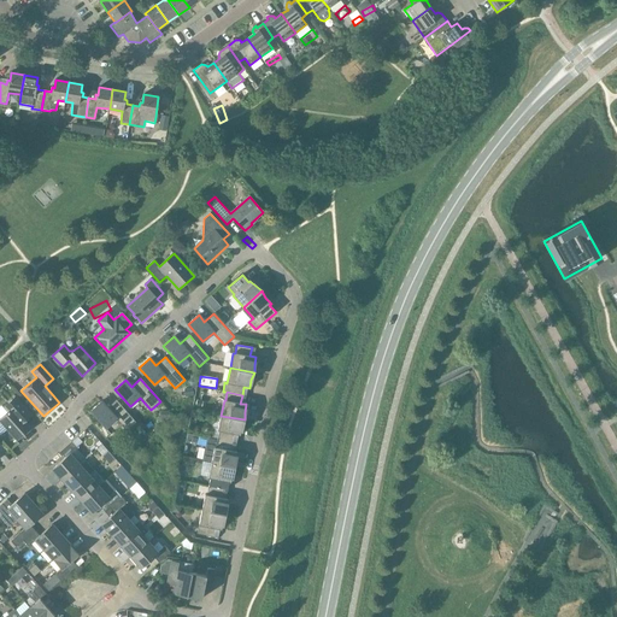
[(9,412),(0,418),(0,421),(17,440),(31,427),(27,422),(34,417),(16,397),(4,407),(9,412)]
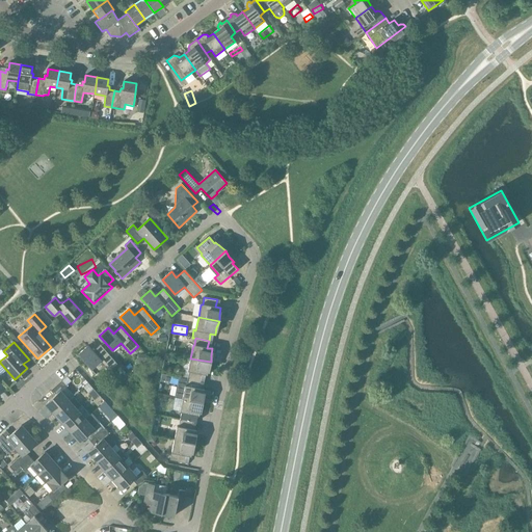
[(109,372),(117,365),(100,345),(92,352),(87,346),(78,354),(90,369),(100,362),(109,372)]
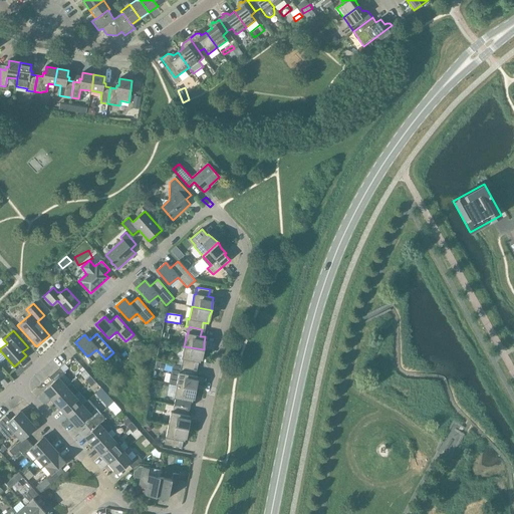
[(204,349),(184,346),(182,358),(183,359),(182,365),(194,368),(195,361),(200,362),(201,355),(204,349)]
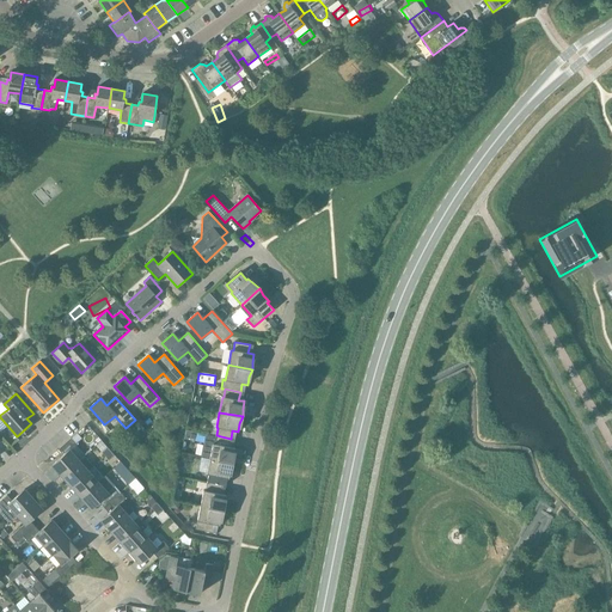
[(231,439),(216,435),(206,434),(201,457),(209,459),(233,464),(233,456),(234,448),(230,447),(231,439)]
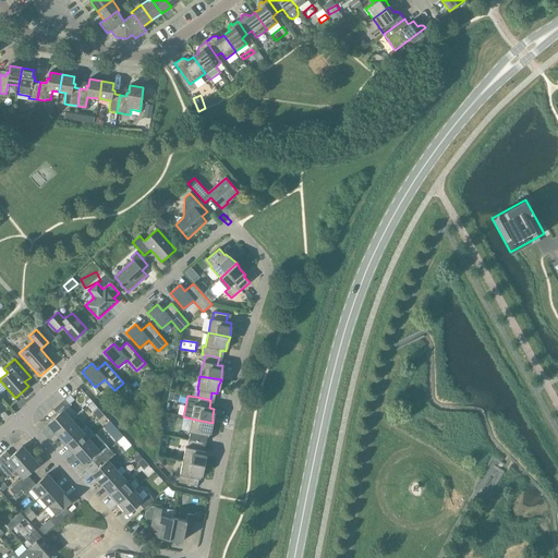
[(64,399),(55,409),(59,414),(48,424),(57,434),(72,421),(63,411),(70,405),(64,399)]
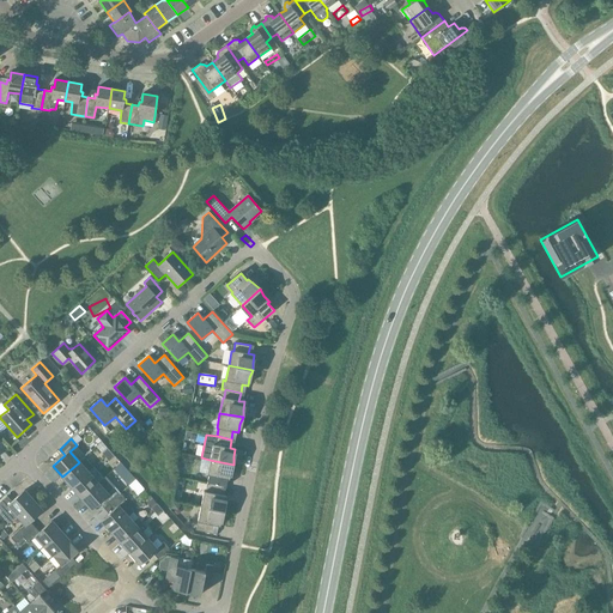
[(234,465),(210,460),(207,474),(208,475),(207,484),(222,486),(224,478),(229,479),(231,472),(234,465)]
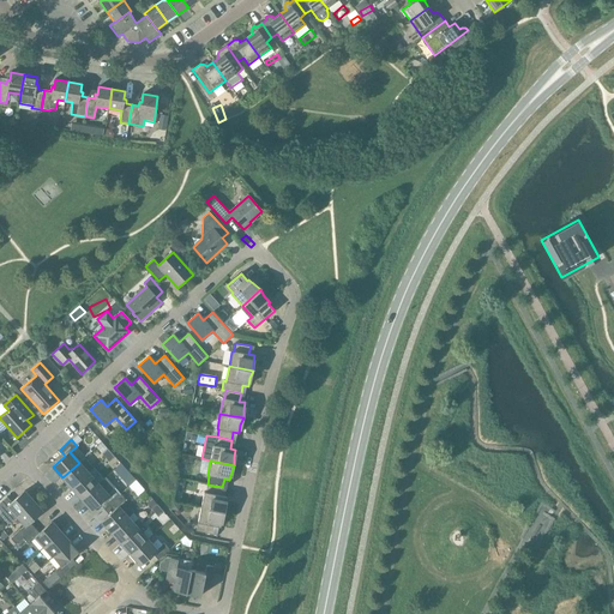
[(84,468),(79,463),(62,477),(72,488),(94,469),(89,463),(84,468)]
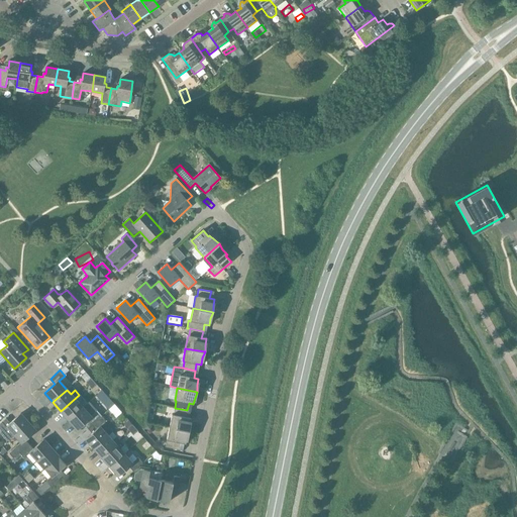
[(69,420),(83,408),(87,404),(79,395),(61,411),(69,420)]
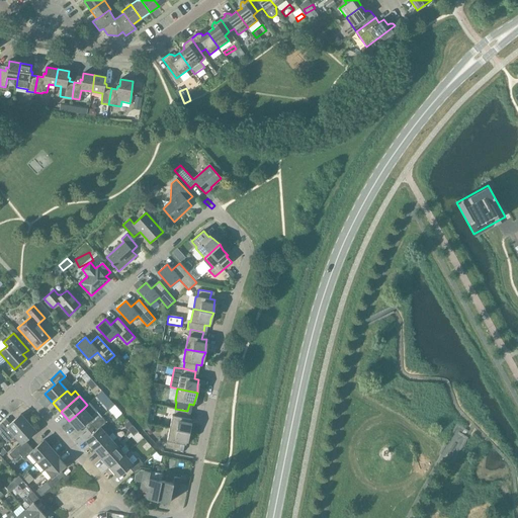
[(99,413),(109,408),(104,398),(94,403),(99,413)]
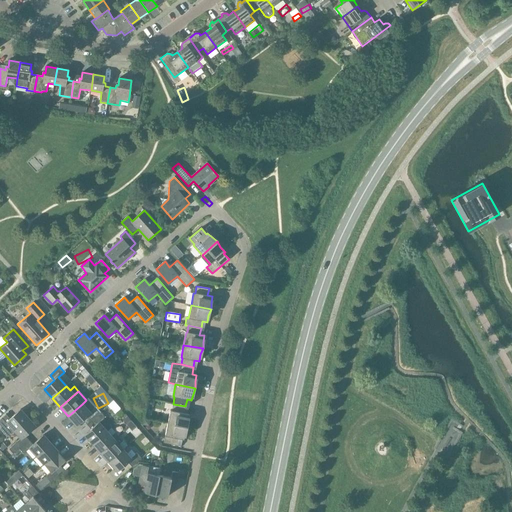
[(86,400),(82,404),(68,416),(76,425),(86,416),(91,421),(100,412),(88,398),(86,400)]
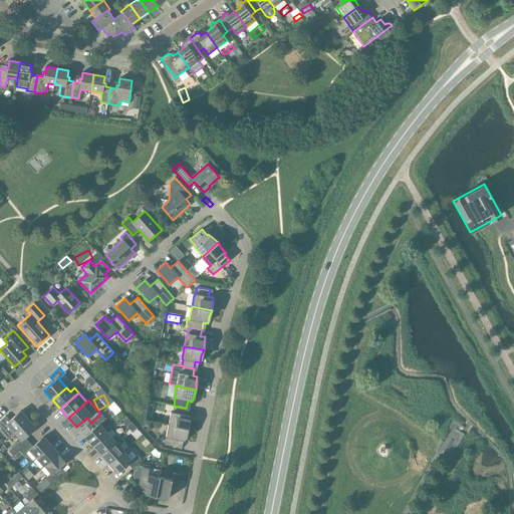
[(186,408),(174,406),(173,413),(171,412),(169,425),(188,429),(188,422),(190,416),(185,415),(186,408)]
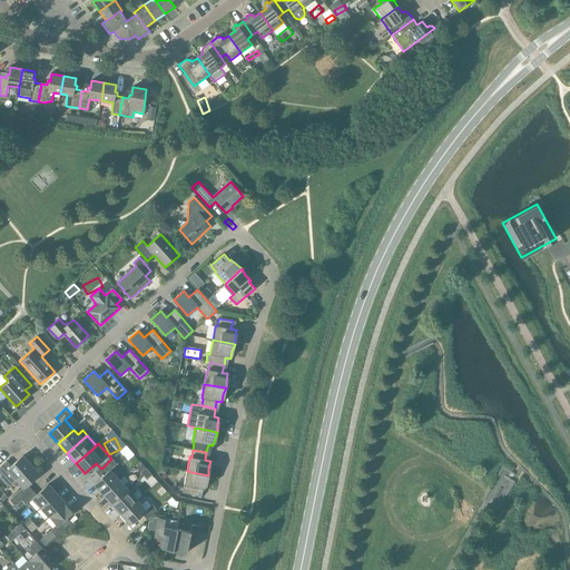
[(0,475),(9,485),(16,479),(31,465),(22,457),(11,467),(7,461),(0,467),(0,475)]
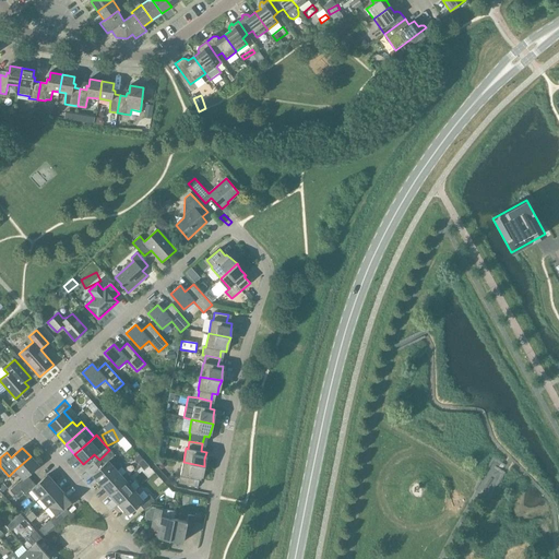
[(102,485),(117,472),(108,462),(115,456),(109,450),(99,460),(104,465),(93,475),(102,485)]
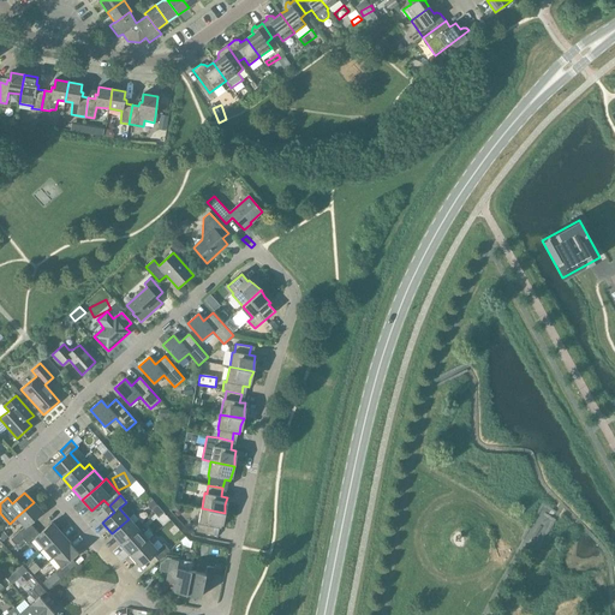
[(23,539),(35,529),(30,523),(42,512),(34,502),(17,517),(25,526),(11,539),(16,545),(23,539)]
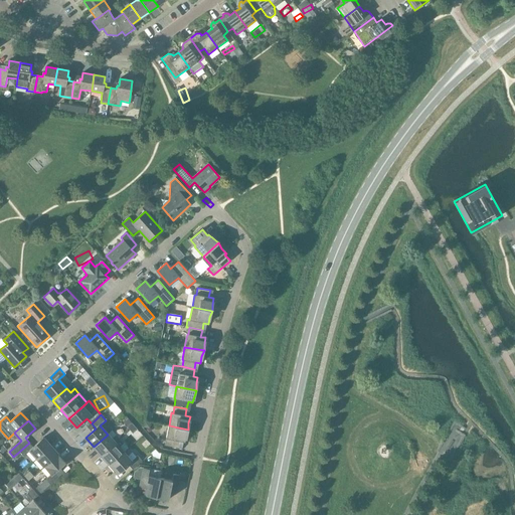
[(188,430),(169,425),(165,446),(179,449),(180,442),(185,442),(186,436),(188,430)]
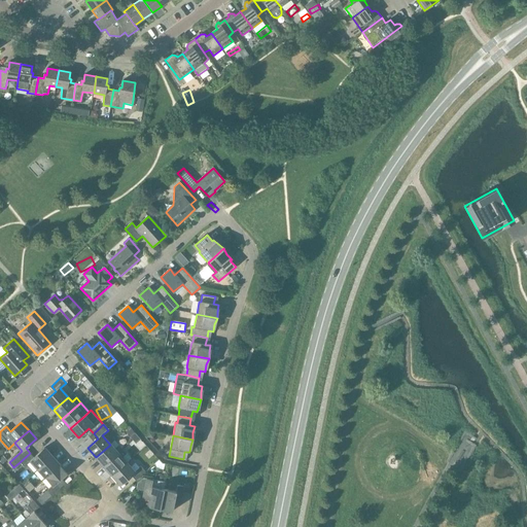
[(120,442),(124,448),(132,444),(129,437),(120,442)]
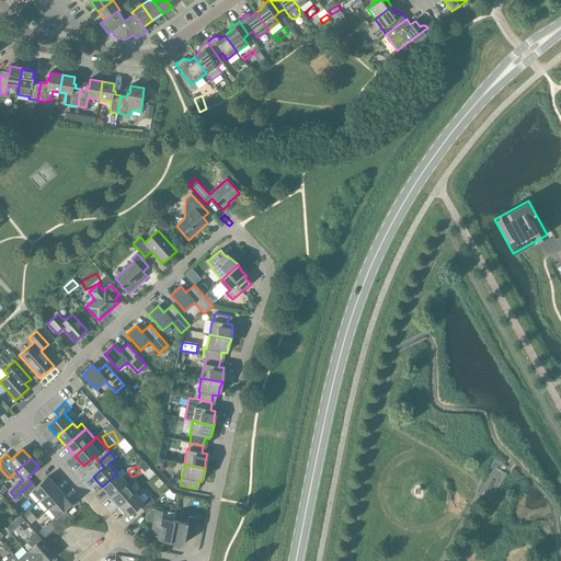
[(102,487),(111,496),(130,479),(126,474),(122,479),(117,473),(102,487)]
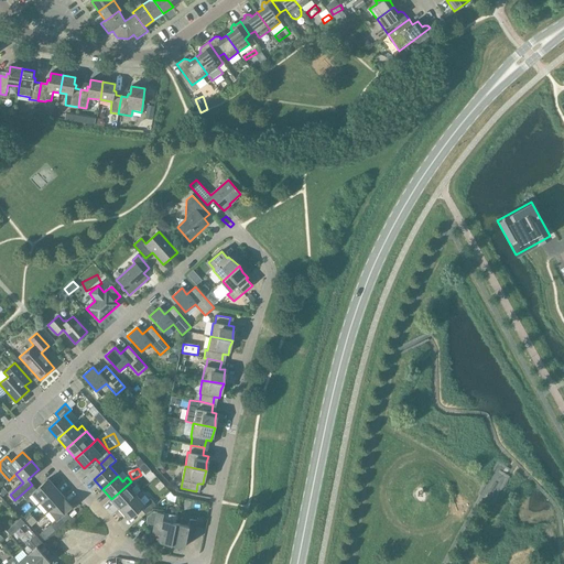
[(21,495),(25,499),(32,494),(41,502),(55,489),(47,479),(36,490),(32,485),(21,495)]
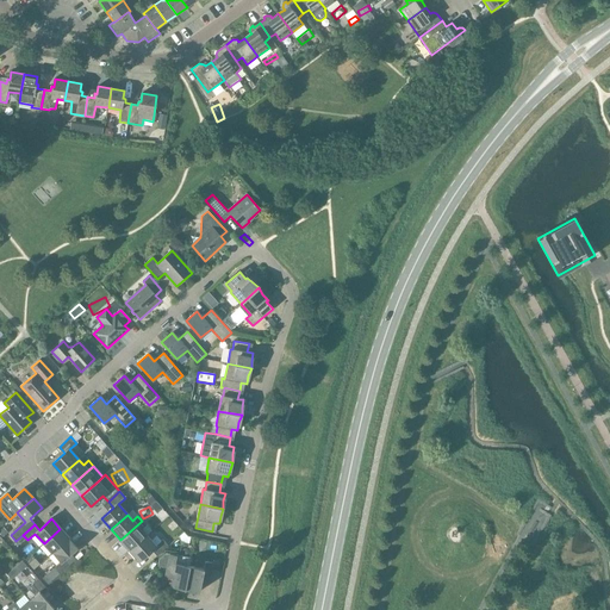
[(142,521),(120,540),(130,551),(147,536),(141,530),(145,526),(142,521)]
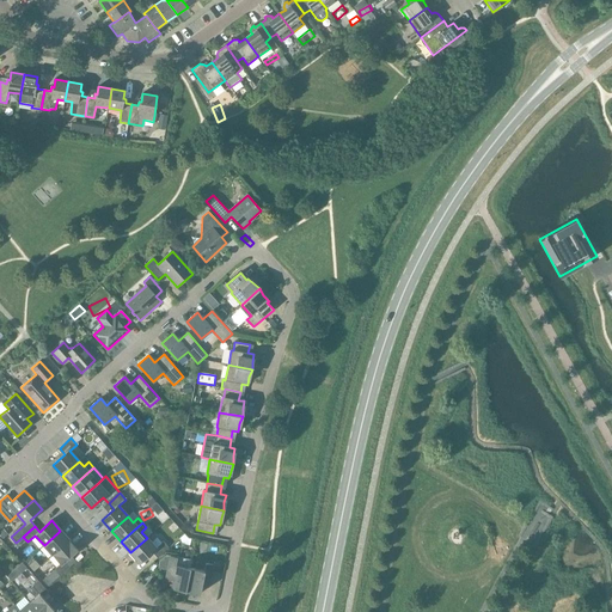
[(60,531),(44,545),(53,555),(69,540),(60,531)]
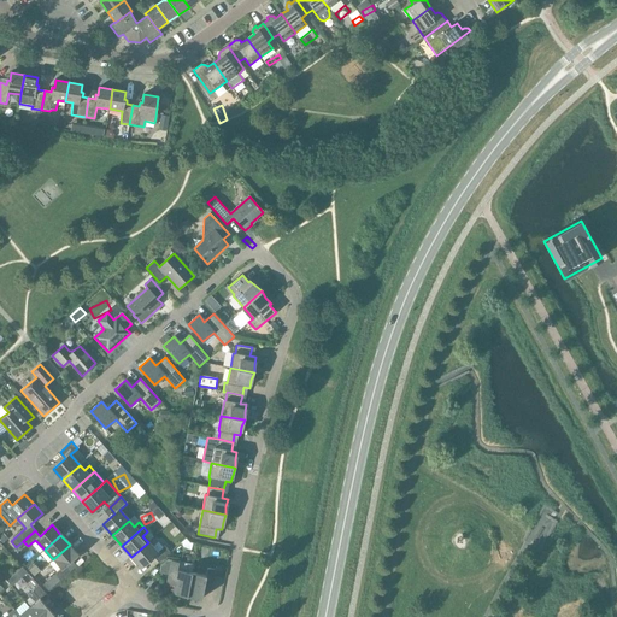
[(148,542),(131,557),(141,568),(153,557),(159,563),(170,552),(164,546),(163,547),(158,544),(153,547),(148,542)]
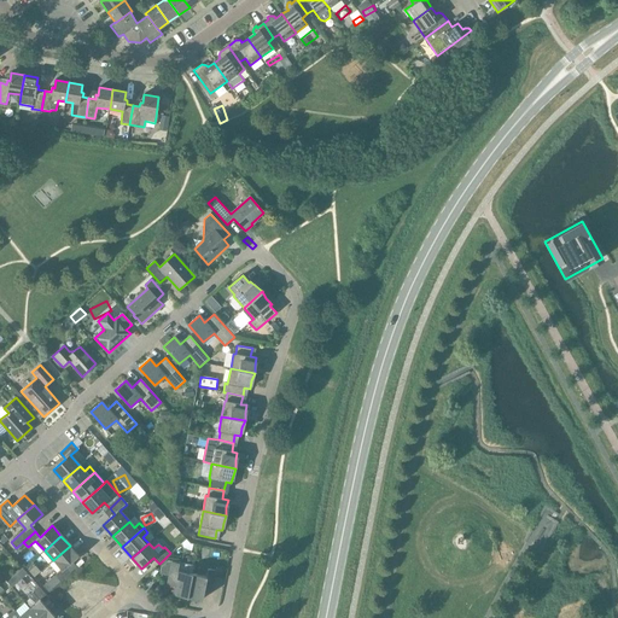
[(44,586),(48,592),(71,572),(66,566),(79,555),(70,546),(53,560),(62,570),(44,586)]
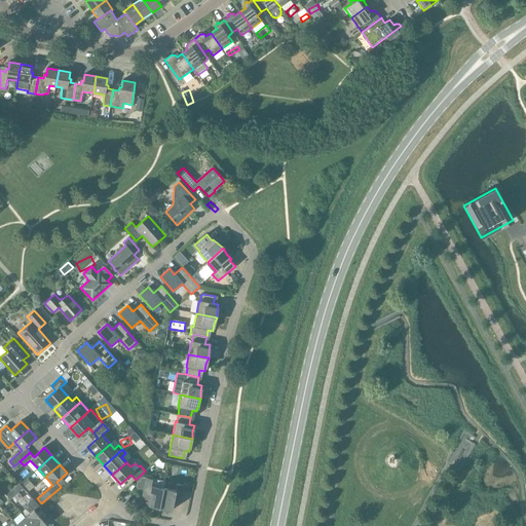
[(163,488),(165,482),(143,478),(138,482),(136,488),(144,489),(142,497),(148,498),(147,505),(159,509),(163,488)]
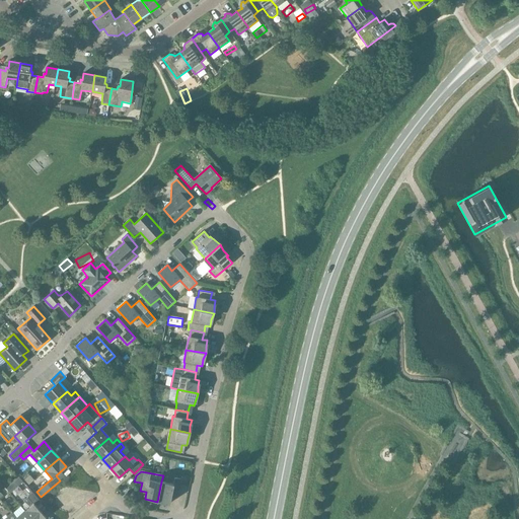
[(173,484),(161,482),(157,502),(169,504),(171,497),(177,498),(180,479),(174,477),(173,484)]
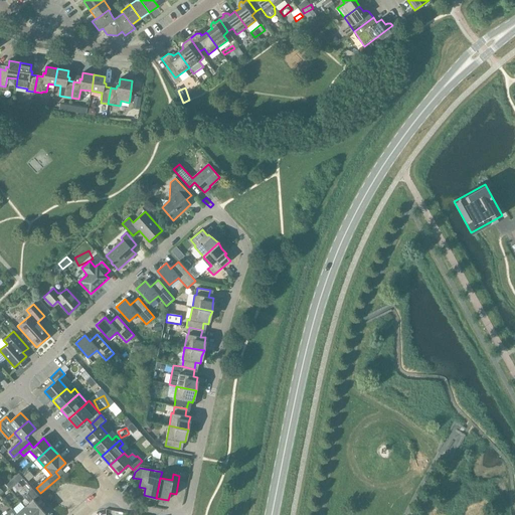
[(28,503),(25,507),(32,514),(43,514),(45,513),(36,503),(41,499),(33,490),(24,498),(28,503)]
